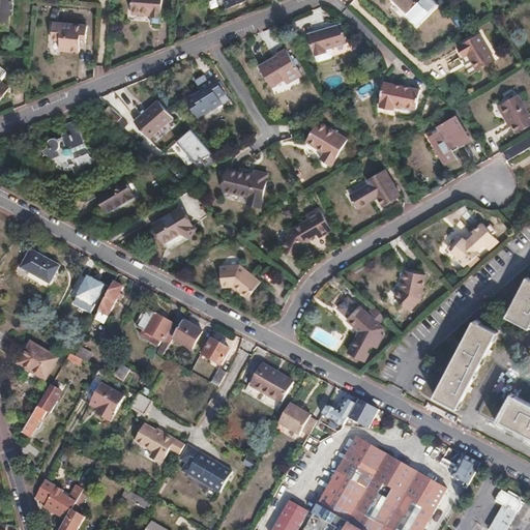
[(0,0),(0,27),(10,29),(12,12),(17,13),(18,0),(0,0)]
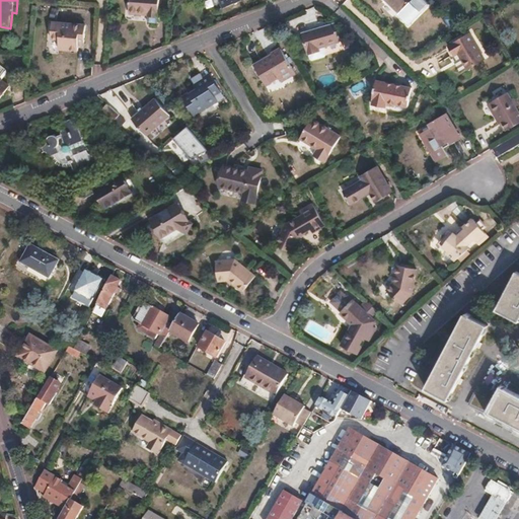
[(126,0),(126,12),(147,14),(146,18),(158,19),(159,0),(126,0)]
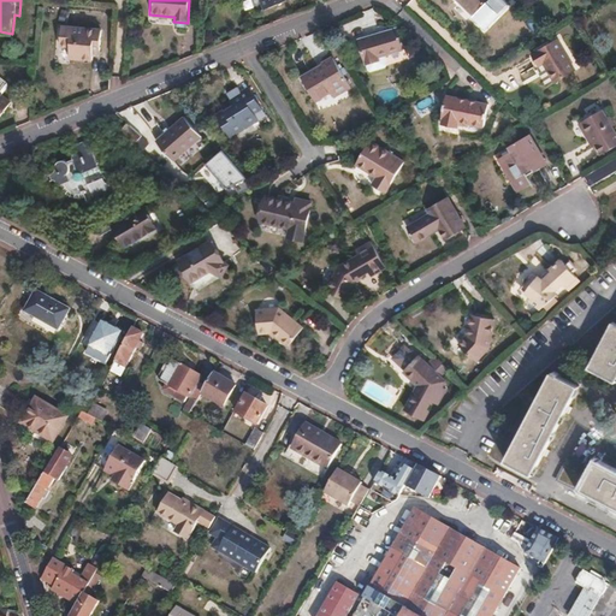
[(262,10),(259,0),(248,0),(254,13),(262,10)]
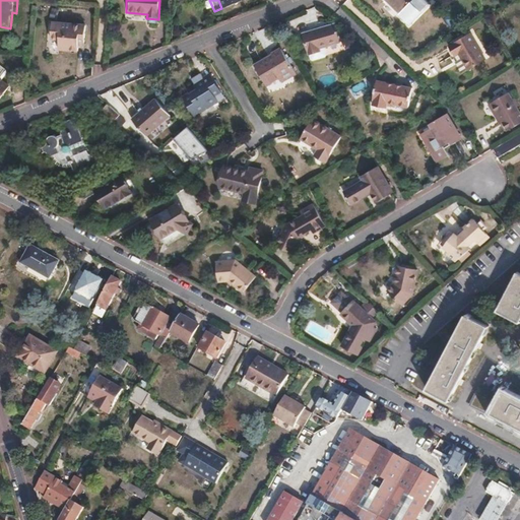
[(386,0),(399,12),(412,0),(415,0),(416,0),(415,0),(386,0)]
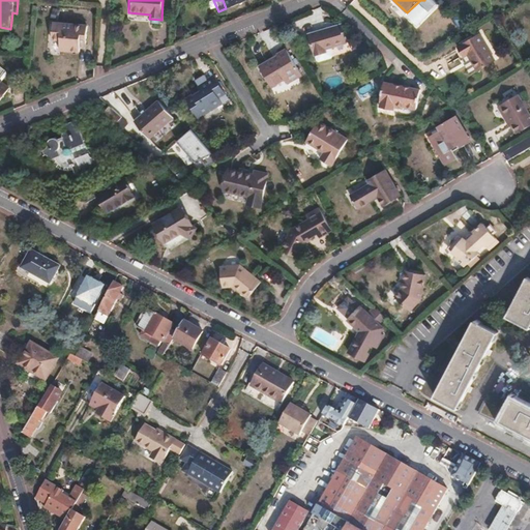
[(423,0),(420,0),(407,12),(406,15),(416,25),(418,23),(437,3),(433,0),(423,0),(424,0),(423,0)]
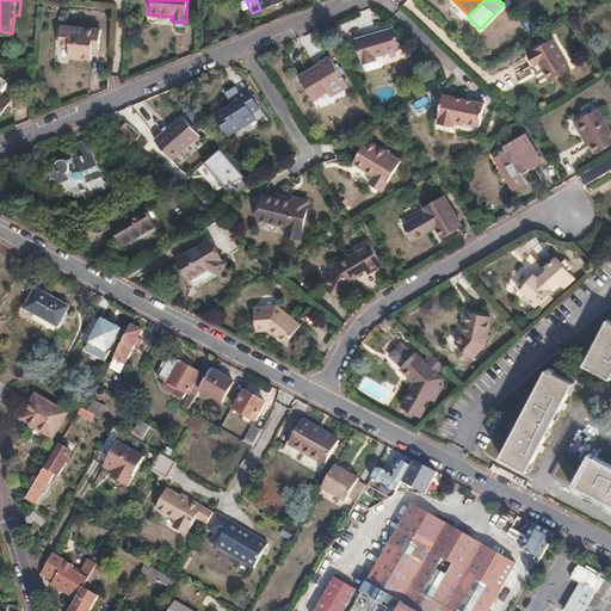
[(62,26),(60,45),(71,47),(71,60),(93,62),(94,51),(99,51),(102,30),(62,26)]
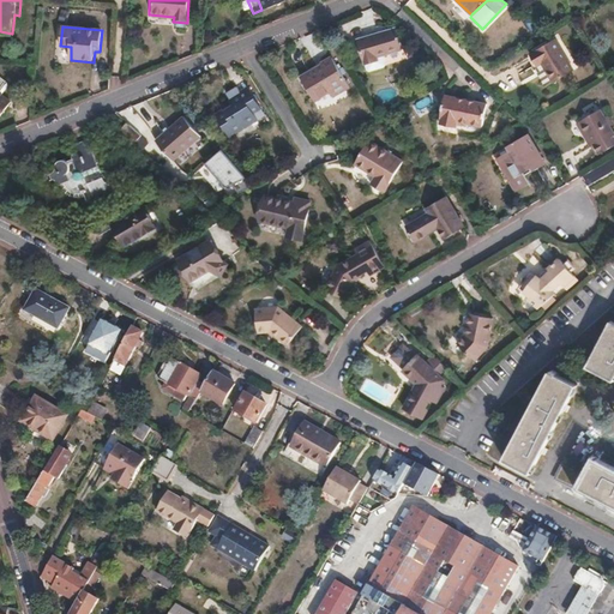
[(396,28),(359,37),(365,61),(379,58),(378,54),(383,53),(402,48),(396,28)]
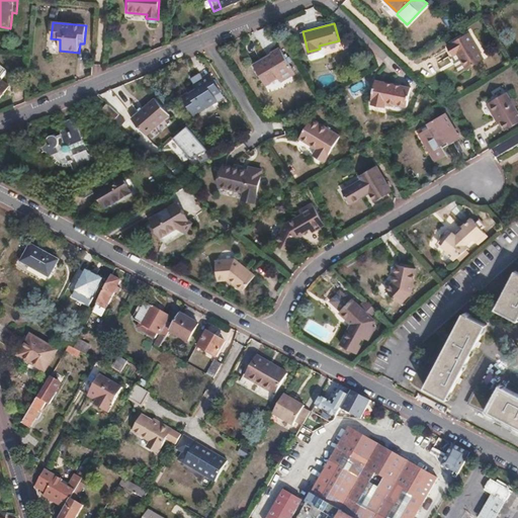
[(470,32),(448,46),(453,55),(457,53),(466,69),(485,58),(470,32)]
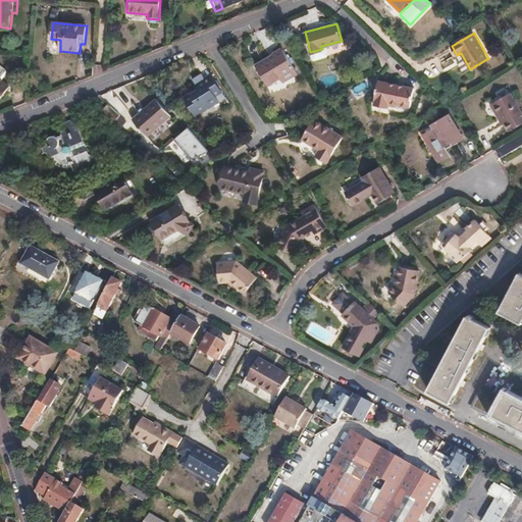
[(322,49),(310,52),(312,58),(314,59),(326,56),(328,54),(325,45),(321,46),(322,49)]
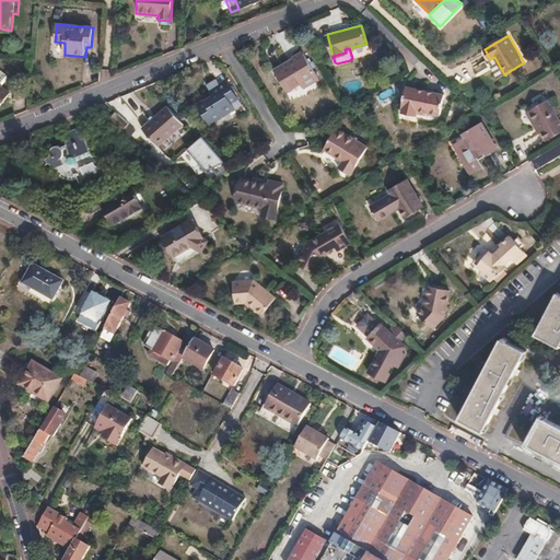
[(295,63),(277,76),(289,95),(302,86),(305,91),(319,82),(304,56),(295,61),(295,63)]
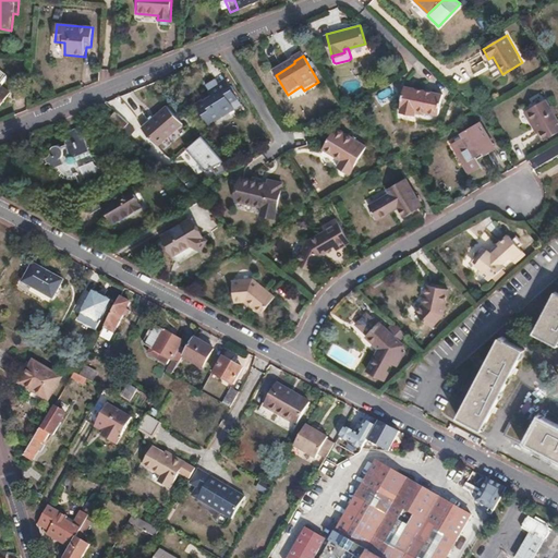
[(471,68),(475,76),(487,70),(483,61),(471,68)]
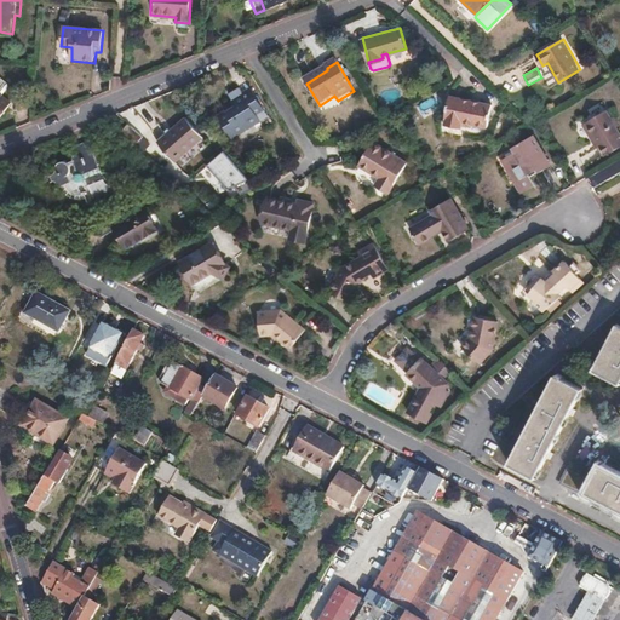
[(0,116),(0,118),(11,104),(7,103),(11,98),(3,92),(4,91),(0,87),(0,116)]
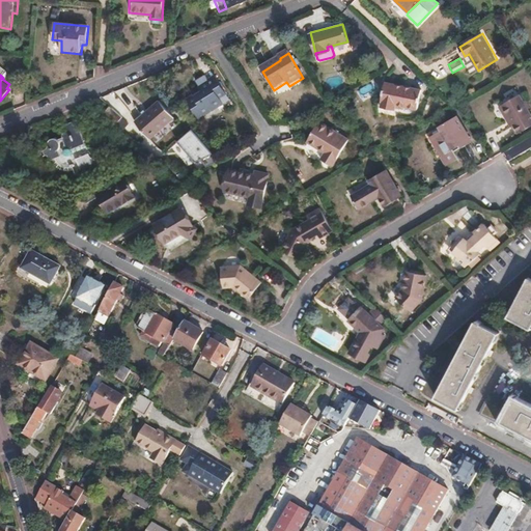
[(201,90),(187,99),(198,117),(223,103),(219,95),(224,92),(214,76),(198,86),(201,90)]
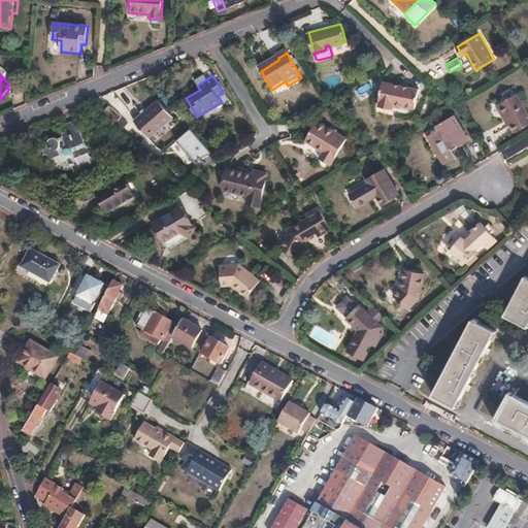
[(382,83),(377,102),(381,102),(380,108),(392,110),(394,105),(414,109),(418,90),(382,83)]
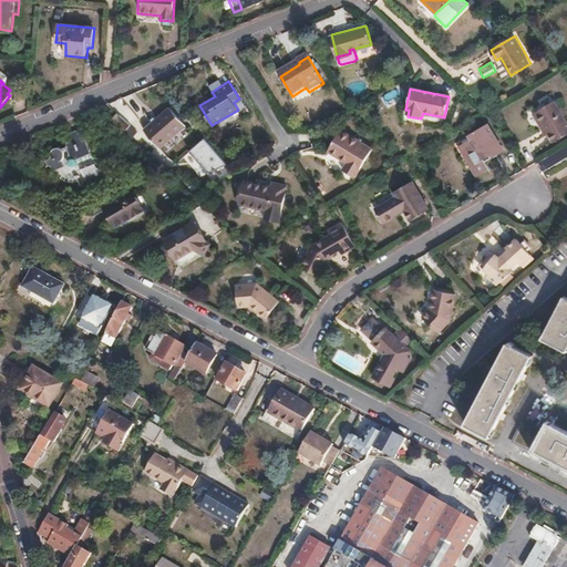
[(532,110),(539,123),(543,122),(547,130),(553,138),(566,130),(566,123),(553,98),(532,110)]
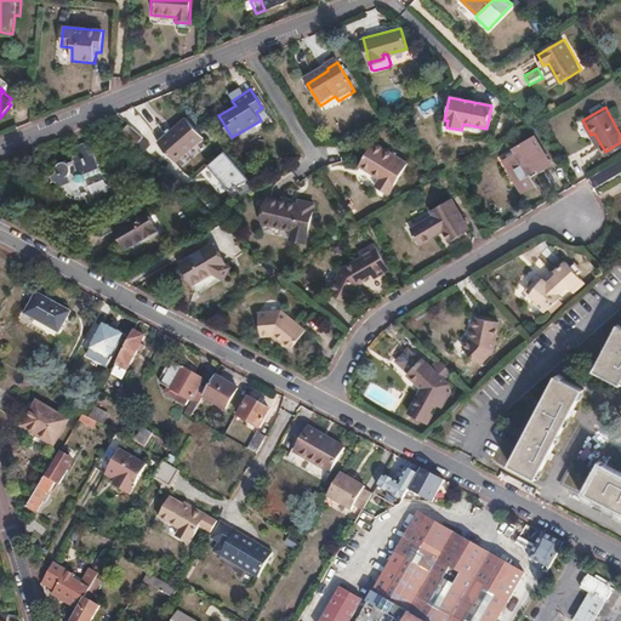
[(189,121),(159,142),(172,161),(204,141),(189,121)]
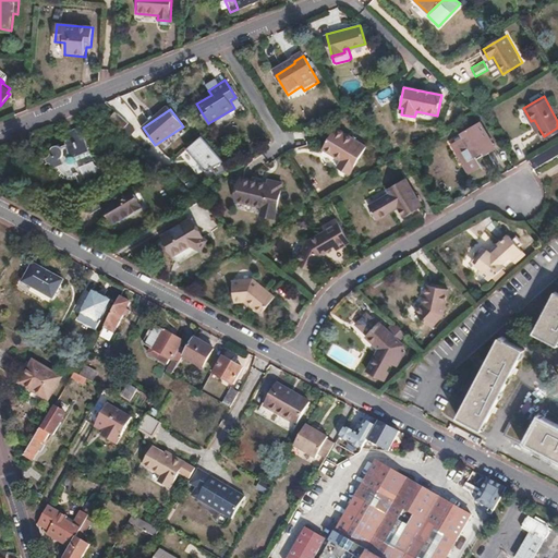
[(108,118),(120,129),(126,122),(114,111),(108,118)]
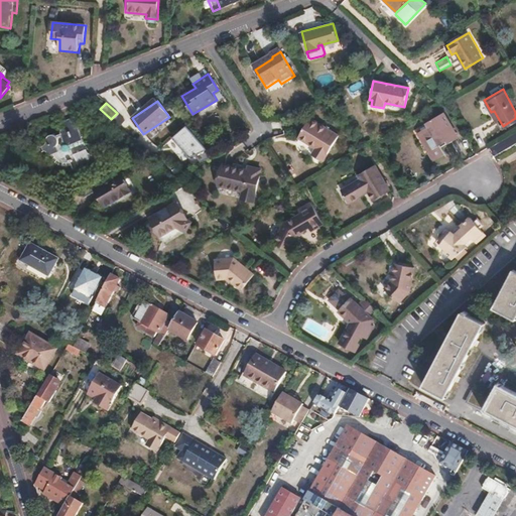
[(321,112),(306,128),(321,144),(316,149),(325,157),(346,136),(321,112)]
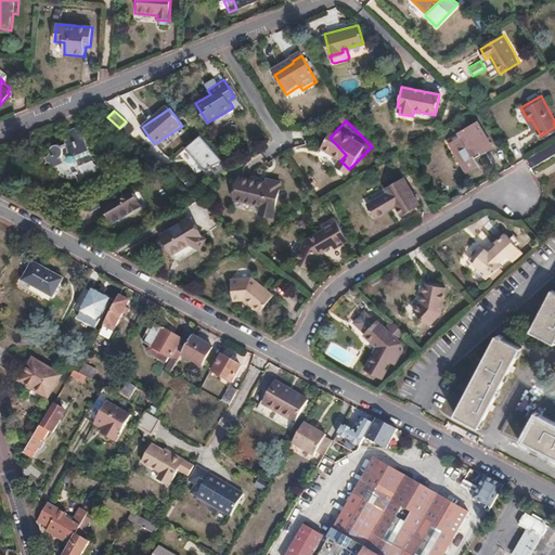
[(449,143),(456,156),(460,154),(463,160),(461,163),(467,173),(479,166),(475,157),(492,146),(477,121),(459,132),(462,136),(449,143)]
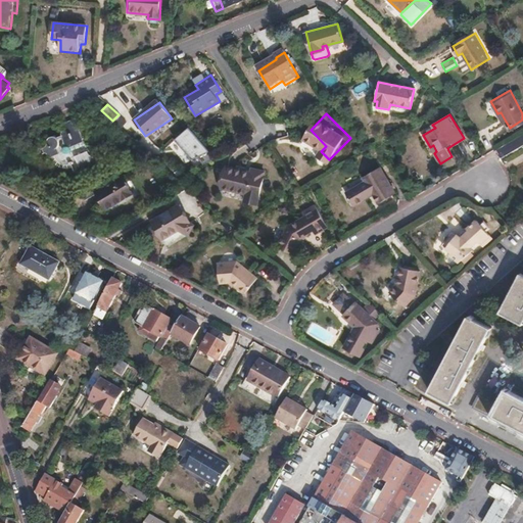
[(47,141),(45,142),(57,152),(69,163),(74,162),(76,168),(83,172),(92,168),(96,169),(97,165),(102,164),(100,153),(97,154),(96,153),(94,153),(93,152),(92,150),(91,147),(90,146),(88,145),(88,142),(85,141),(74,115),(63,121),(64,125),(62,129),(63,132),(63,134),(60,136),(56,134),(54,134),(52,135),(50,136),(49,138),(48,140),(47,141)]
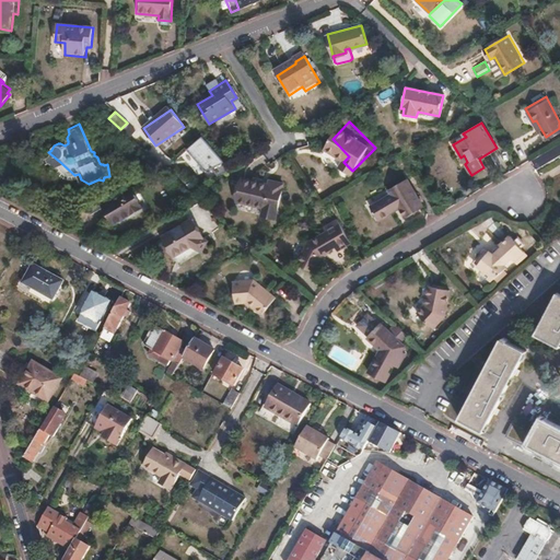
[(182,154),(199,178),(223,160),(206,136),(182,154)]
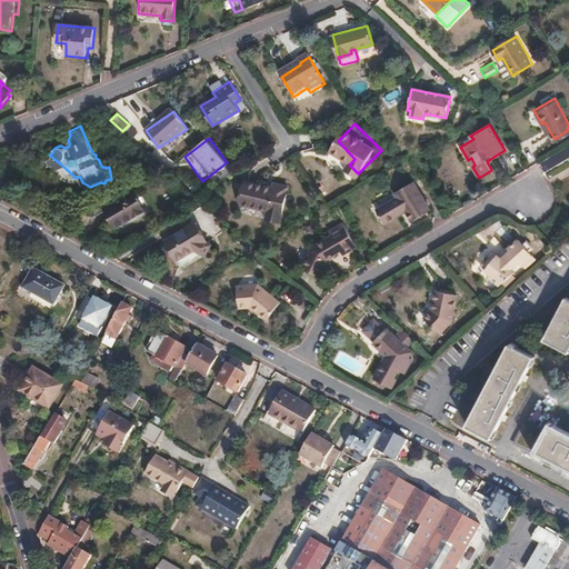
[(62,166),(49,155),(48,156),(51,163),(55,163),(57,167),(60,167),(61,170),(63,173),(68,177),(72,178),(76,178),(62,166)]
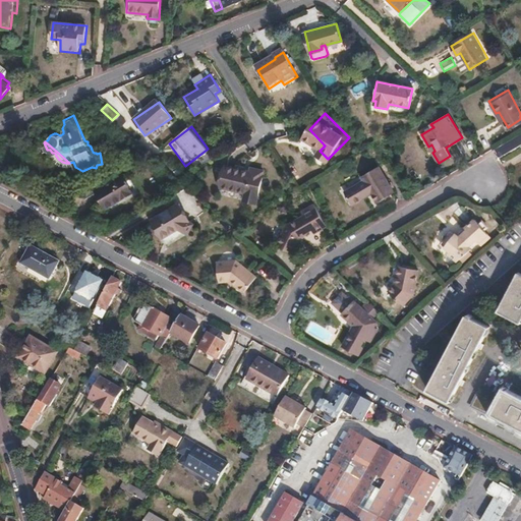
[(365,179),(345,191),(352,203),(372,191),(379,201),(394,192),(379,166),(362,175),(365,179)]
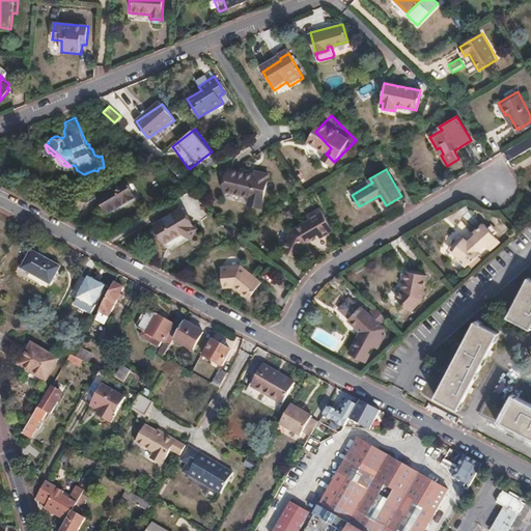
[(229,170),(225,191),(249,197),(248,204),(260,207),(267,174),(254,171),(253,176),(229,170)]
